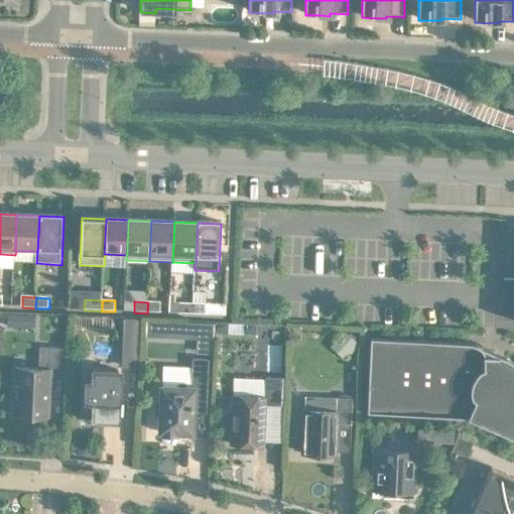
[(148,302),(147,313),(161,313),(161,303),(148,302)]
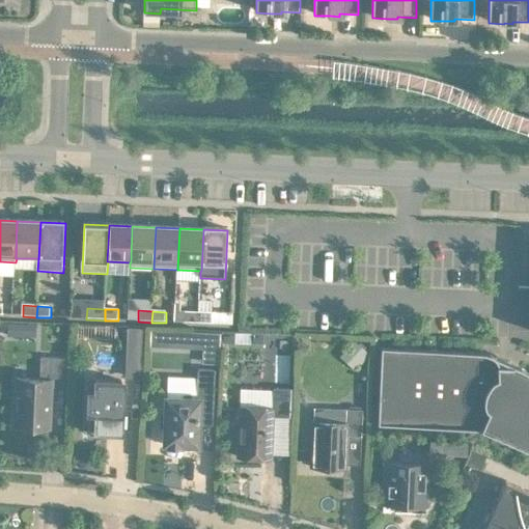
[(185,324),(199,324),(199,313),(186,312),(185,324)]
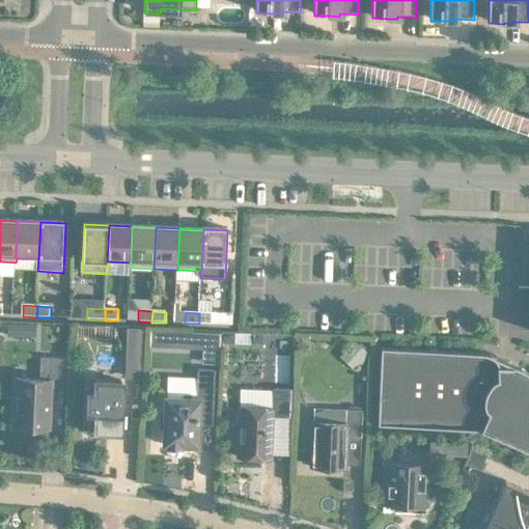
[(199,313),(199,324),(213,325),(213,314),(199,313)]
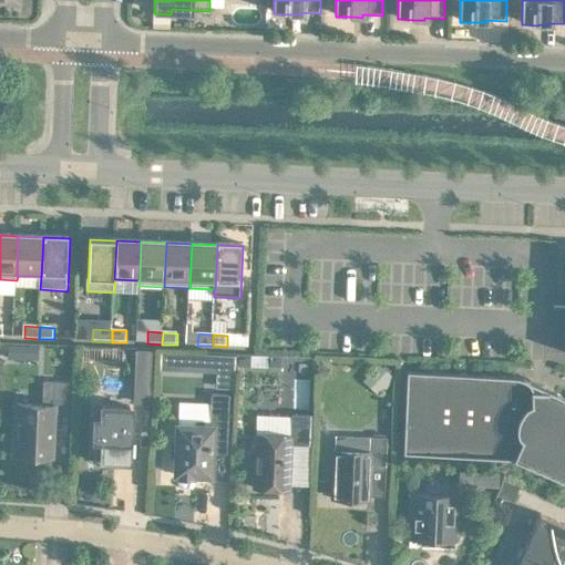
[(9,347),(9,360),(22,361),(23,348),(9,347)]
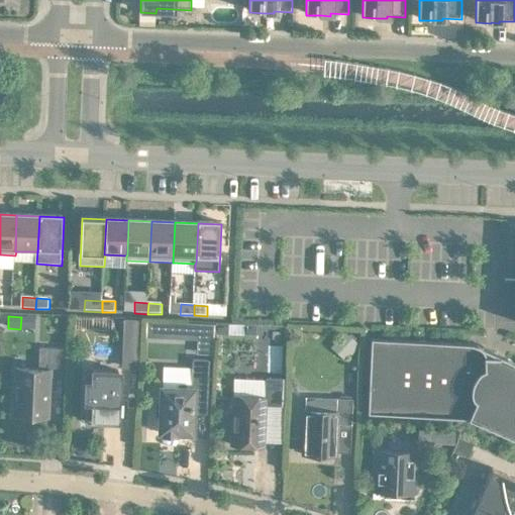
[(125,350),(139,351),(140,323),(126,322),(125,350)]
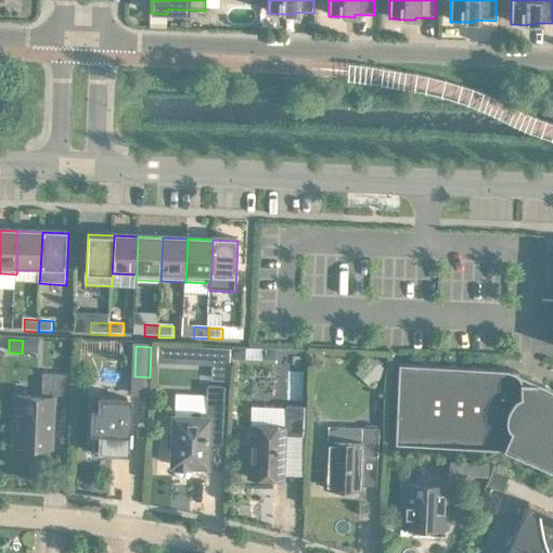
[(170,348),(170,364),(182,365),(183,348),(170,348)]
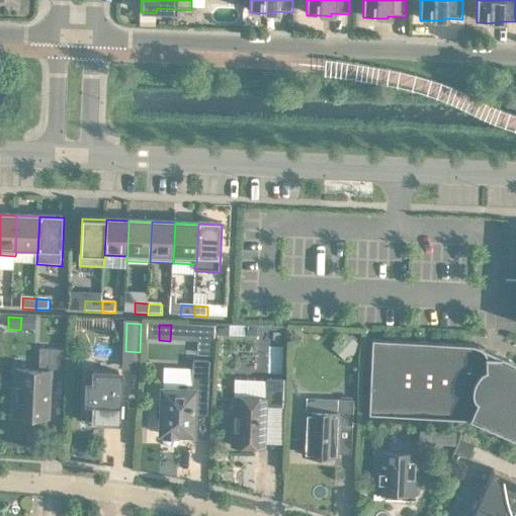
[(218,326),(218,337),(232,337),(232,326),(218,326)]
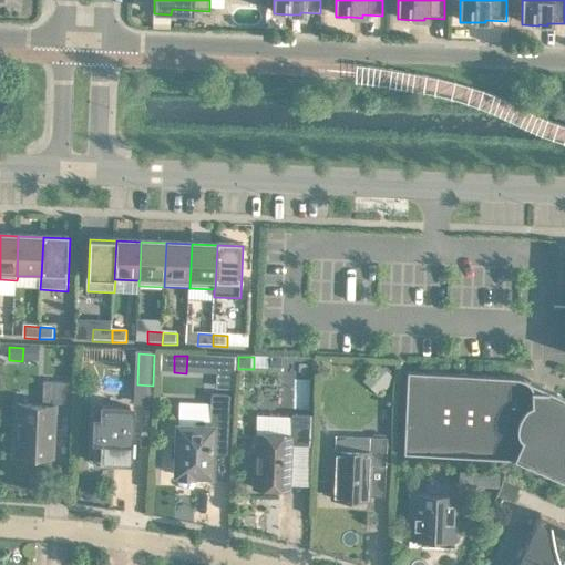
[(268,357),(268,369),(283,370),(283,357),(268,357)]
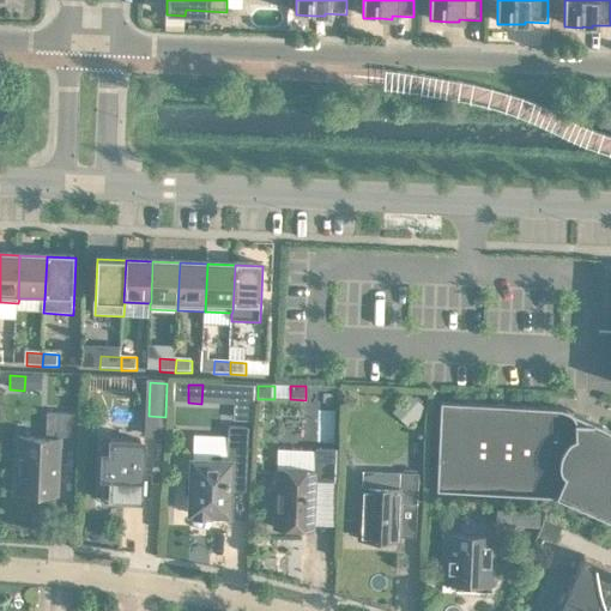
[(401,407),(415,419),(424,410),(412,398),(401,407)]
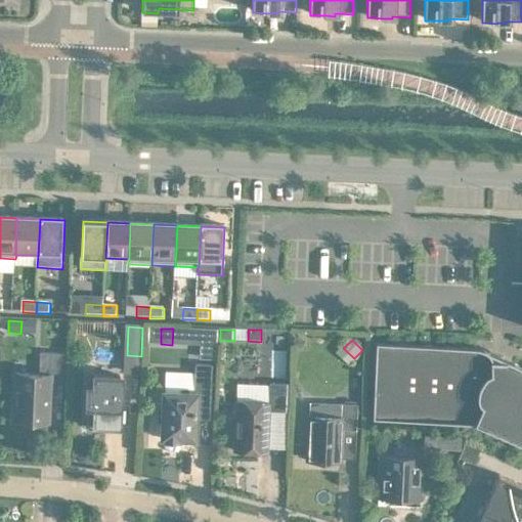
[(482,350),(479,350),(476,350),(378,346),(374,421),(473,425),(475,426),(476,426),(521,445),(521,368),(515,365),(513,364),(512,364),(510,364),(508,363),(492,362),(492,360),(492,359),(491,357),(490,355),(488,353),(486,352),(484,351),(482,350)]
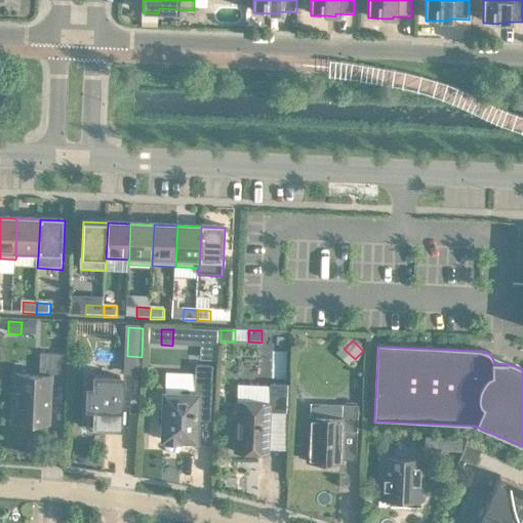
[(15,424),(49,426),(50,385),(66,385),(67,356),(41,355),(40,376),(17,375),(15,424)]
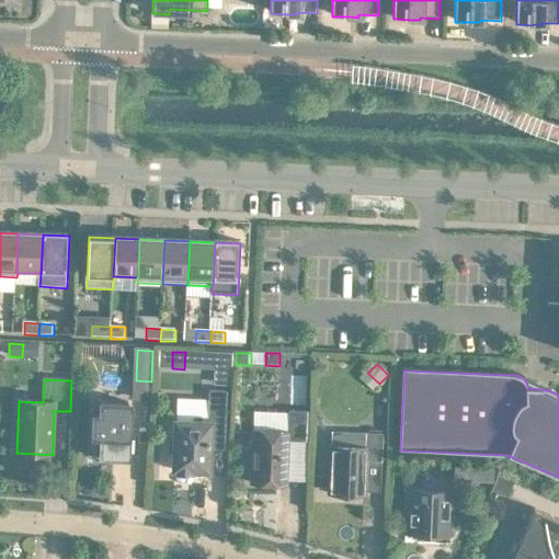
[(175,469),(179,470),(179,474),(191,475),(191,470),(208,471),(210,428),(227,428),(228,392),(210,392),(209,419),(196,419),(195,421),(194,424),(178,423),(177,438),(173,437),(171,440),(171,453),(172,455),(177,455),(175,469)]
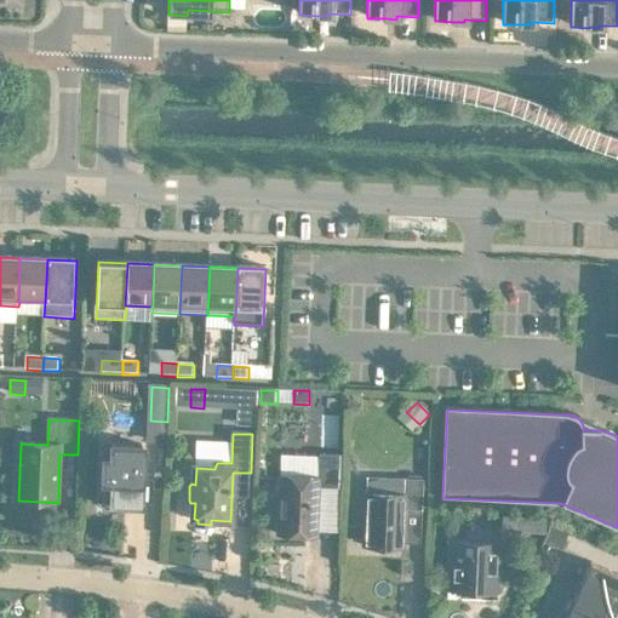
[(103,508),(126,508),(126,504),(138,504),(138,505),(141,505),(143,447),(113,446),(113,461),(106,461),(103,508)]
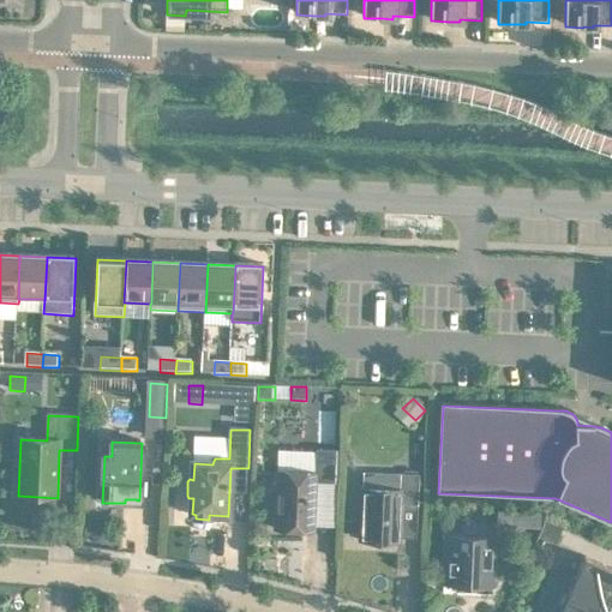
[(277,514),(276,531),(315,533),(317,485),(336,485),(337,451),(317,451),(317,474),(279,473),(277,493),(273,493),(269,496),(269,510),(273,514),(277,514)]
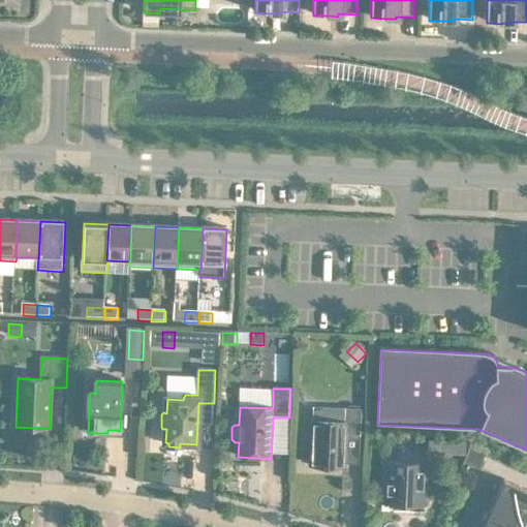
[(346,436),(361,436),(362,410),(346,409),(345,424),(312,422),(311,467),(345,469),(346,436)]
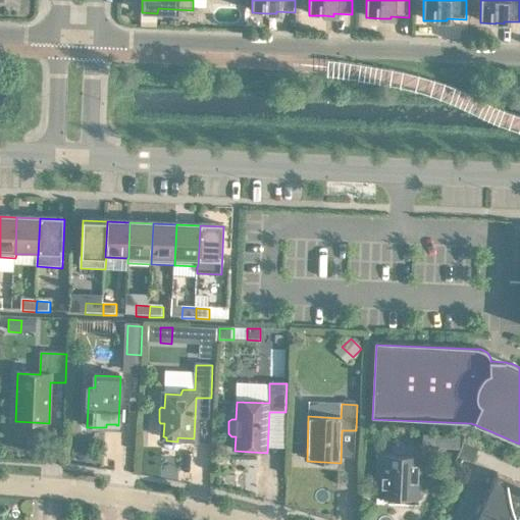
[(425,434),(423,448),(461,451),(462,437),(425,434)]
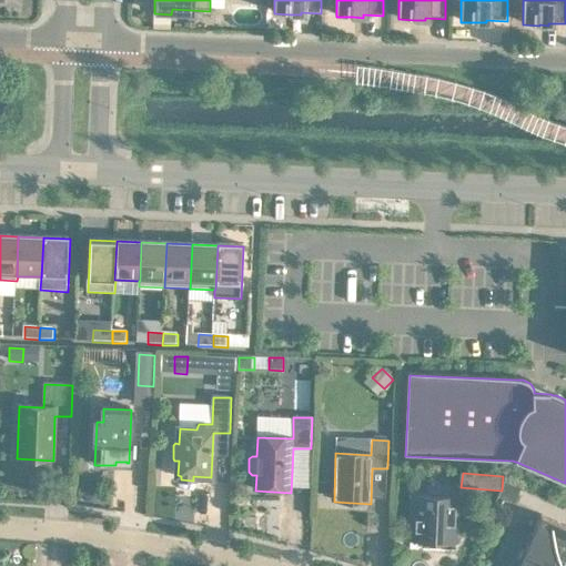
[(319,483),(317,496),(327,496),(327,484),(319,483)]
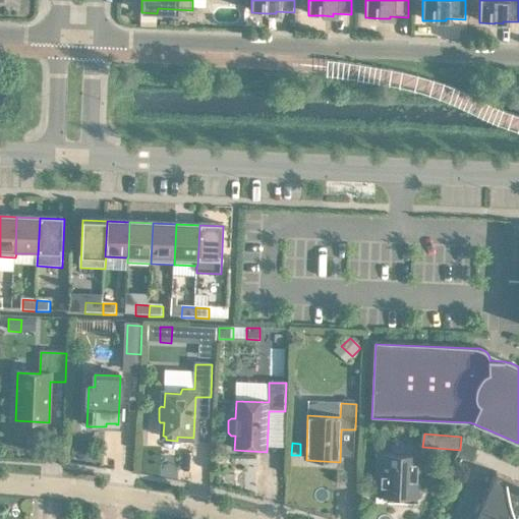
[(377,497),(384,498),(384,493),(420,494),(421,457),(379,455),(377,497)]
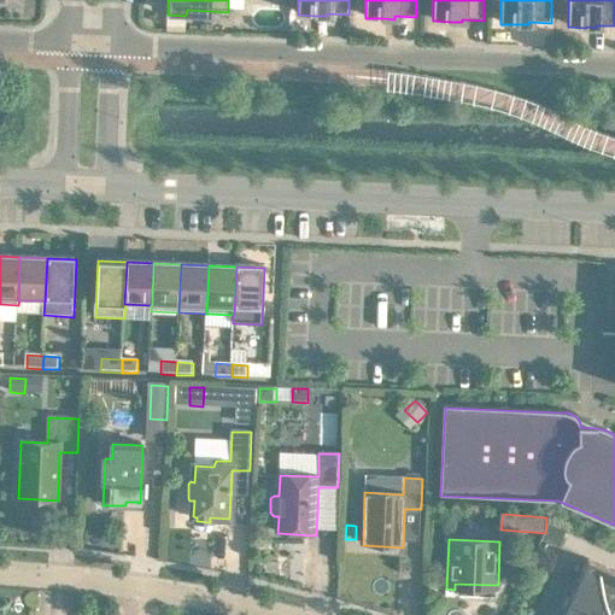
[(614,614),(614,572),(589,561),(563,614),(614,614)]
